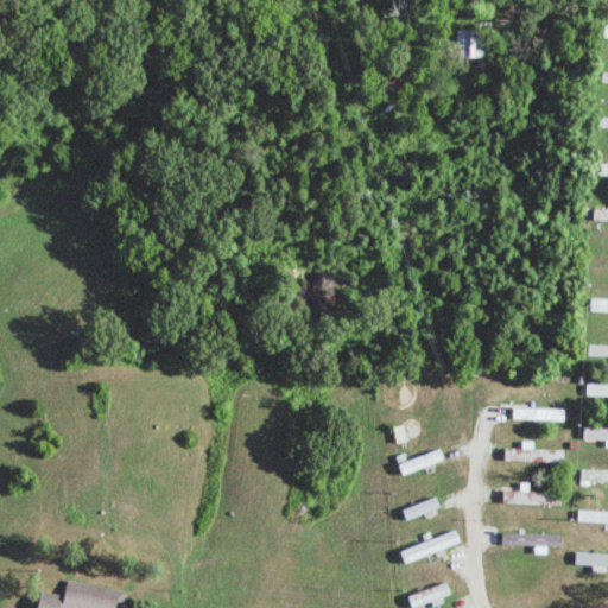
[(481,31),(456,31),(456,45),(448,45),(449,59),(482,58),(481,31)]
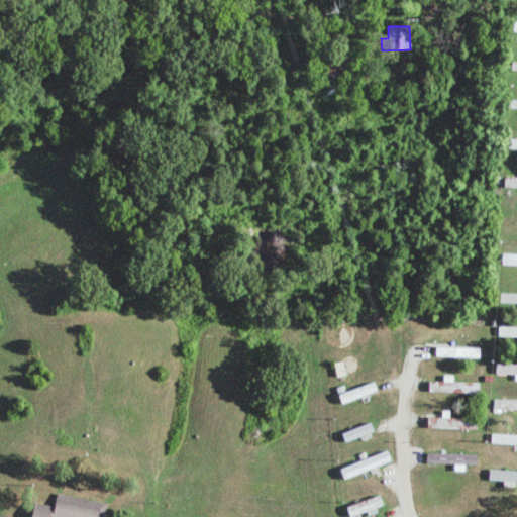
[(516,149),(516,140),(505,140),(505,149),(516,149)]
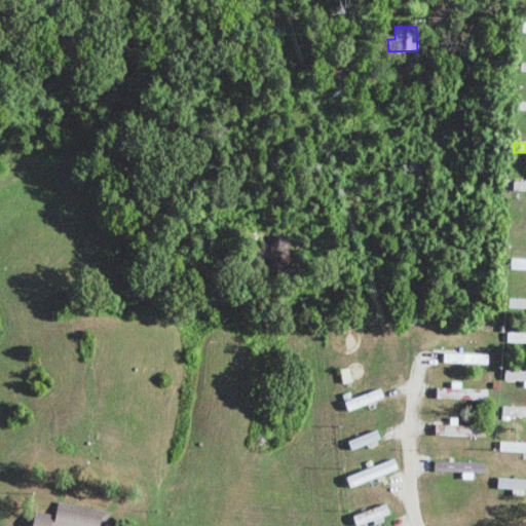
[(525,177),(516,177),(515,192),(525,192),(525,177)]
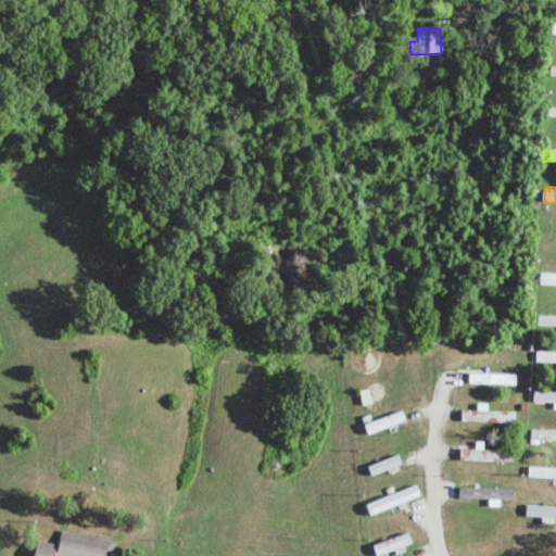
[(555,287),(555,275),(540,275),(540,287),(555,287)]
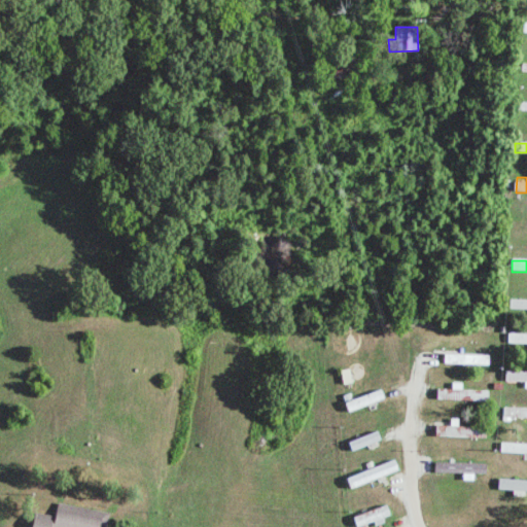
[(526,310),(526,301),(511,301),(511,310),(526,310)]
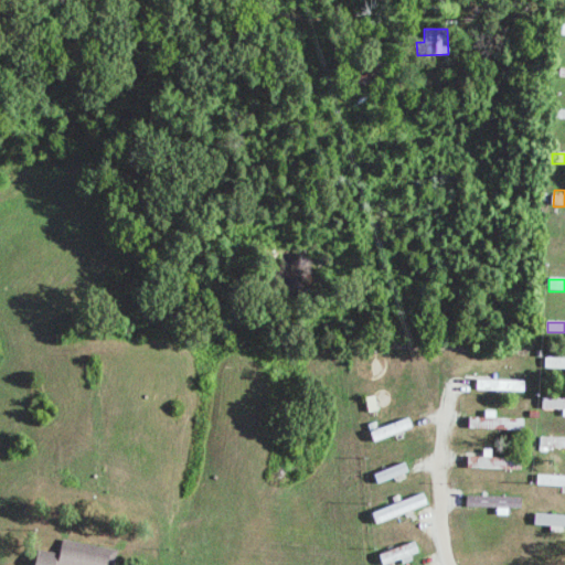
[(564,370),(564,359),(545,359),(545,370),(564,370)]
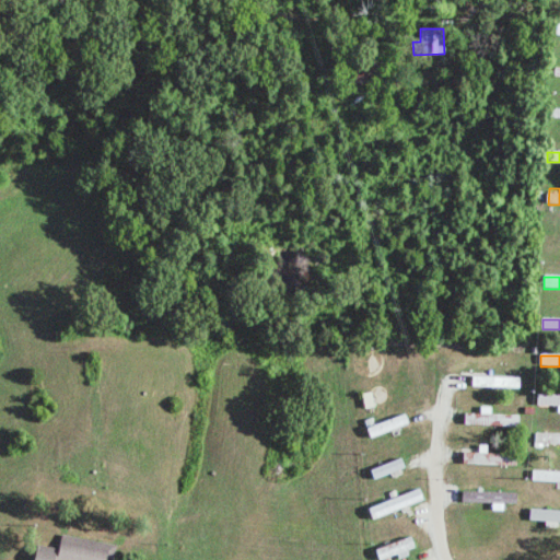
[(537,407),(559,407),(559,395),(537,395),(537,407)]
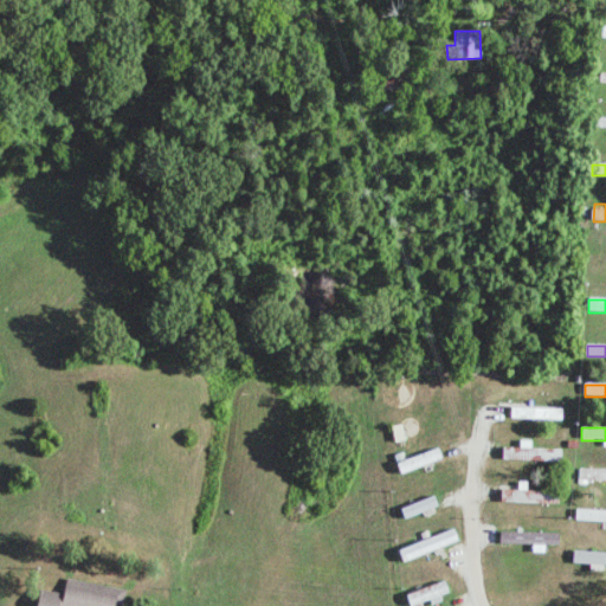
[(561,450),(532,449),(532,442),(520,440),(520,449),(502,449),(502,462),(561,463),(561,450)]
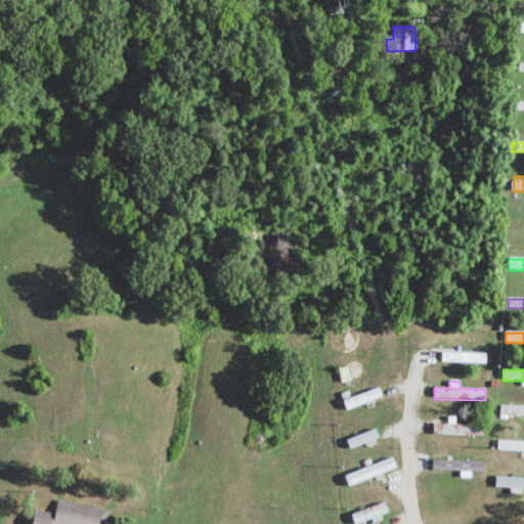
[(454,425),(455,418),(448,418),(447,424),(433,424),(433,435),(483,436),(483,425),(454,425)]
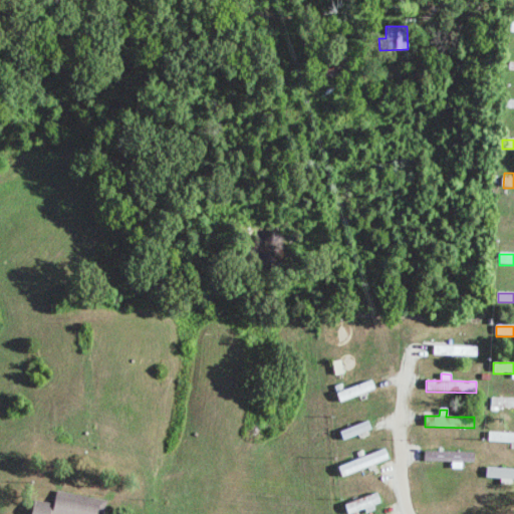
[(337,467),(340,476),(389,461),(384,451),(337,467)]
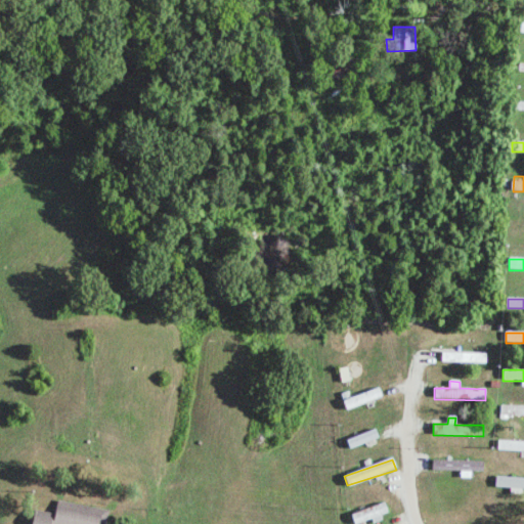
[(483,462),(432,461),(432,472),(483,473),(483,462)]
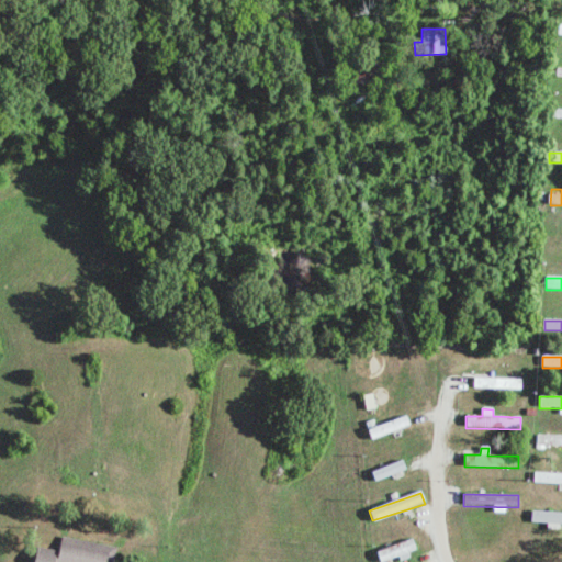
[(561,526),(561,513),(532,512),(531,524),(558,525),(558,526),(561,526)]
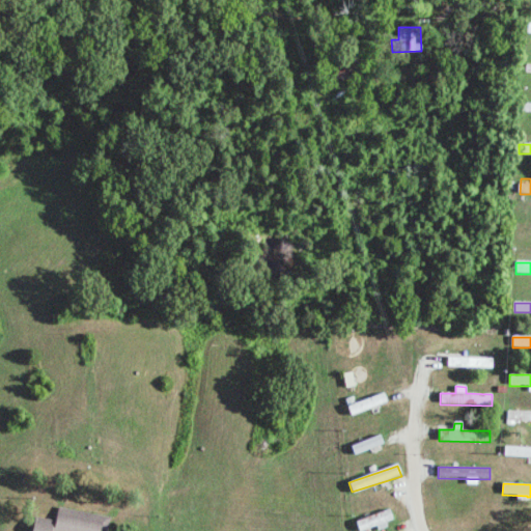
[(30,530),(100,530),(101,530),(111,530),(113,516),(57,507),(55,520),(33,516),(30,530)]
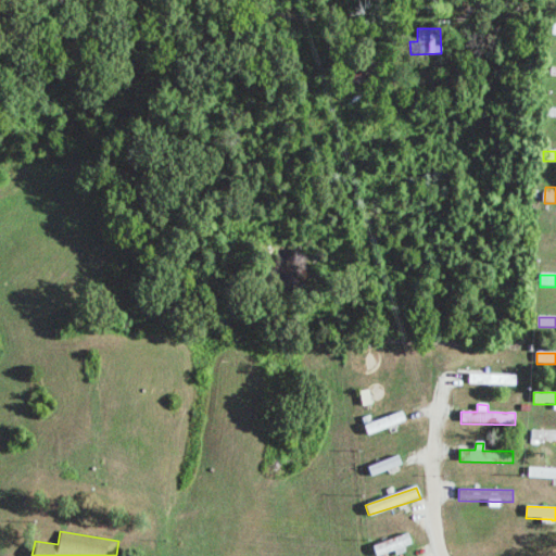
[(411,547),(408,535),(386,541),(386,544),(376,546),(378,555),(411,547)]
